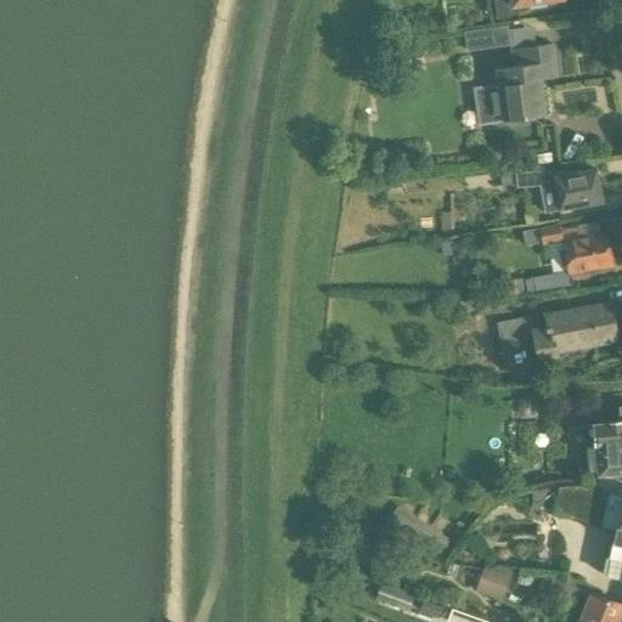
[(503,0),(496,1),(498,21),(512,18),(510,16),(520,15),(519,4),(547,0),(503,0)]
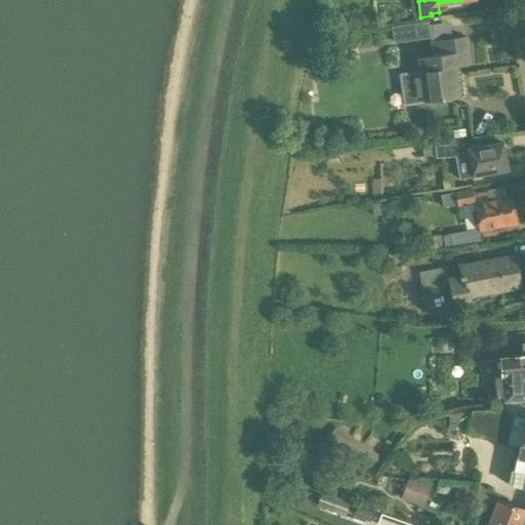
[(407,40),(405,25),(393,27),(395,42),(407,40)]
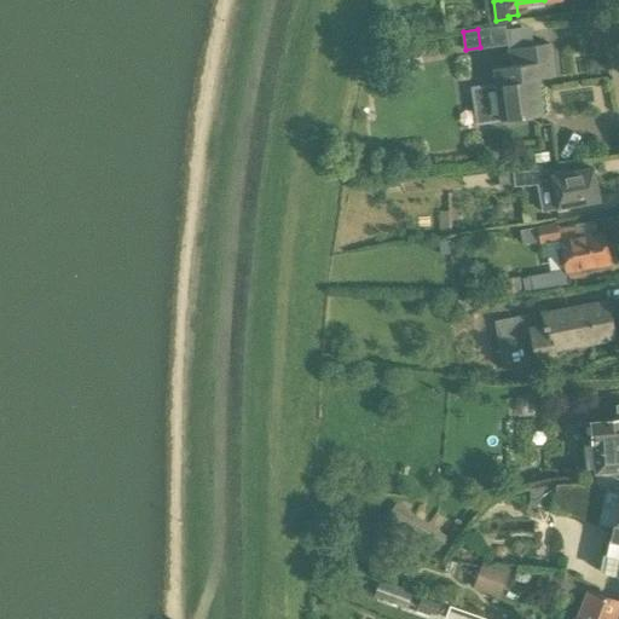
[(549,44),(508,50),(510,65),(492,68),(495,84),(470,87),(476,125),(543,115),(537,79),(554,76),(549,44)]
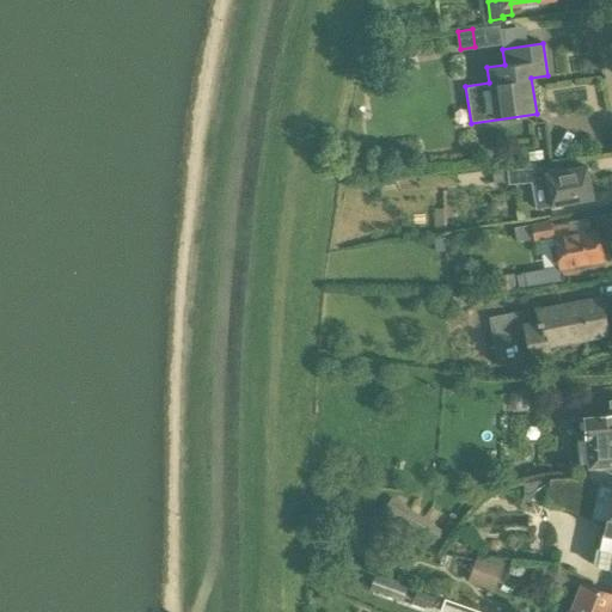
[(507,170),(508,183),(531,182),(536,208),(592,199),(586,166),(546,172),(546,167),(507,170)]
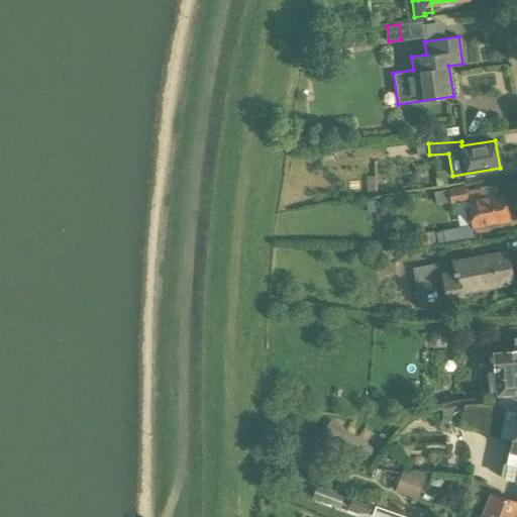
[(375,199),(374,176),(367,177),(367,199),(375,199)]
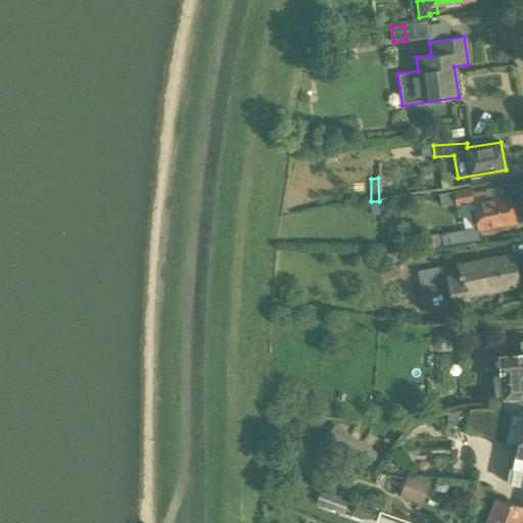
[(471,188),(453,192),(438,194),(440,206),(455,204),(456,205),(472,202),(477,231),(516,224),(511,196),(487,200),(485,191),(472,193),(471,188)]
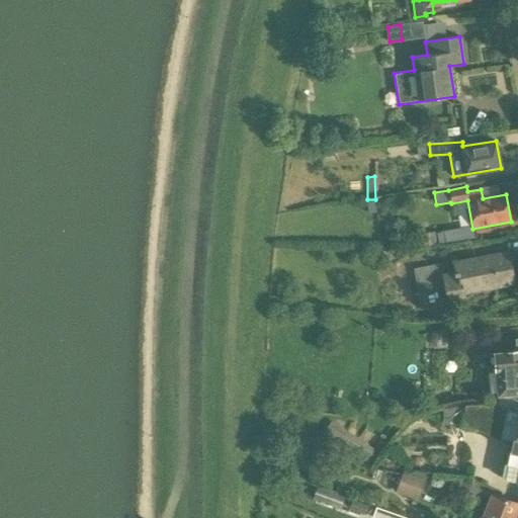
[(472,242),(470,229),(439,235),(442,247),(472,242)]
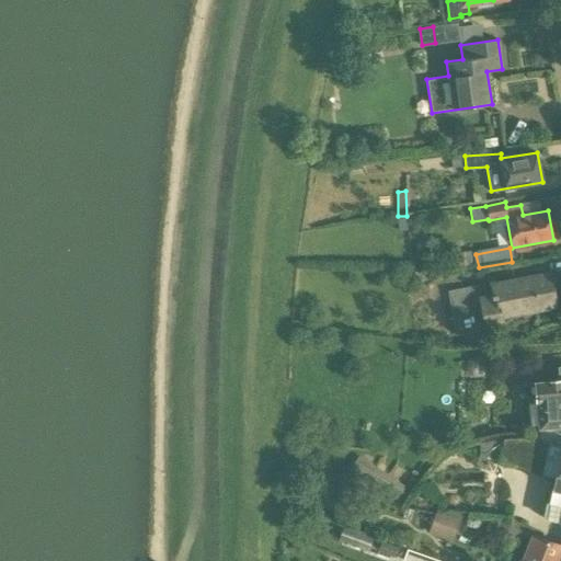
[(471,253),(457,253),(458,264),(471,264),(471,253)]
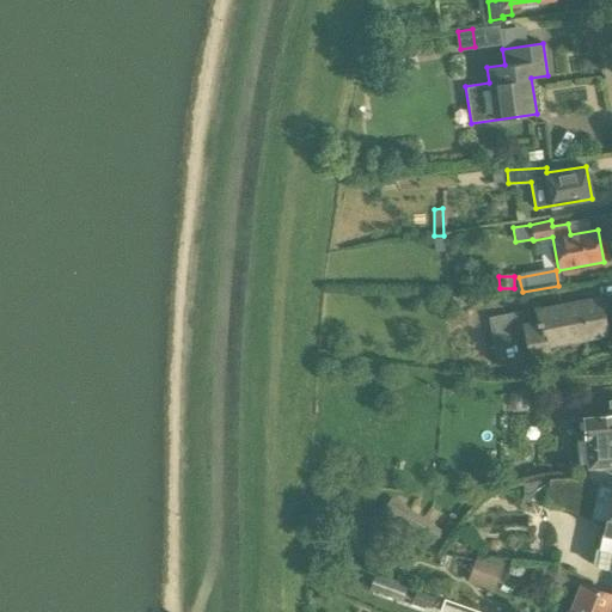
[(549,346),(606,335),(600,299),(534,311),(537,322),(525,324),(522,311),(488,317),(497,366),(531,360),(530,355),(550,352),(549,346)]
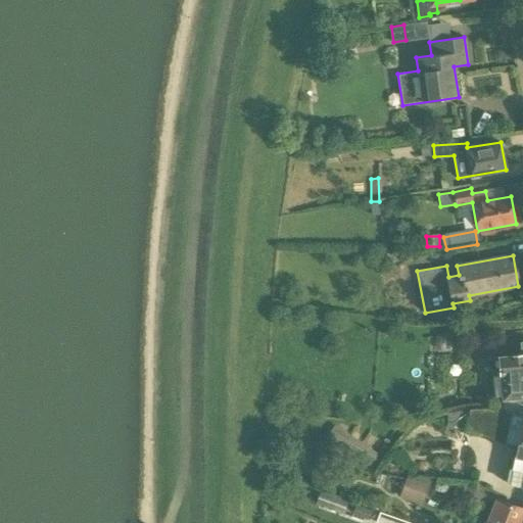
[(488,333),(476,334),(477,347),(489,346),(488,333)]
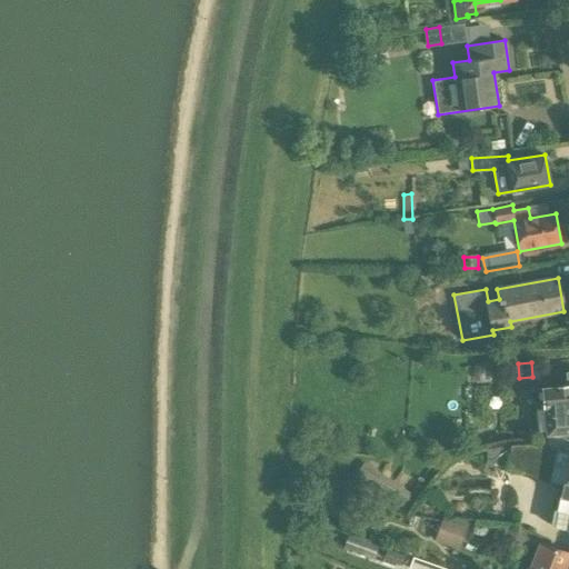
[(568,372),(567,373),(567,379),(542,380),(547,435),(568,432),(568,372)]
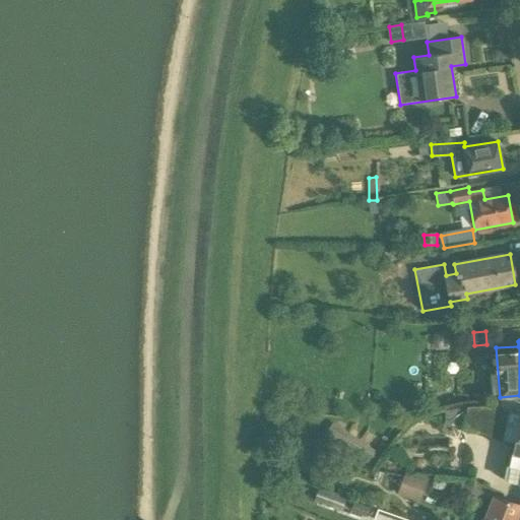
[(447,408),(447,416),(464,421),(468,407),(447,408)]
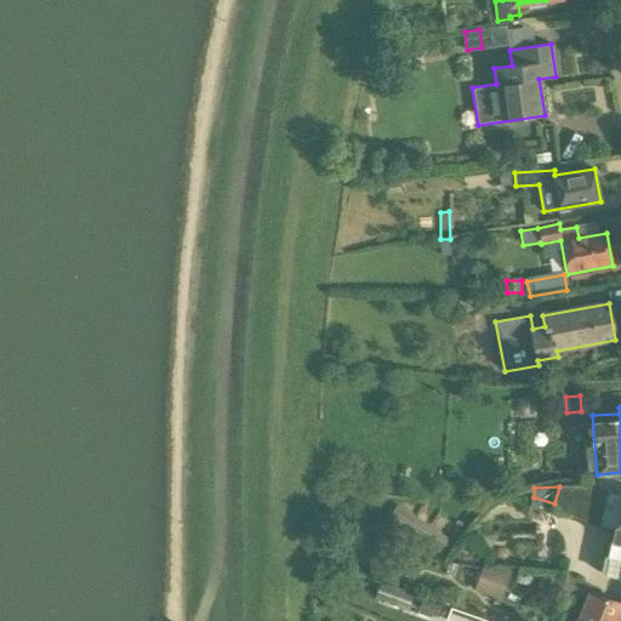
[(443,535),(397,505),(383,527),(404,540),(409,533),(433,548),(443,535)]
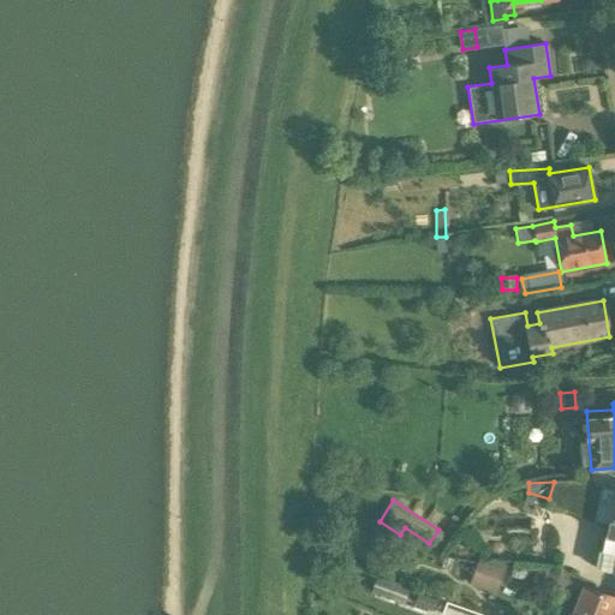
[(614,521),(608,521),(597,569),(611,573),(611,572),(614,572),(614,521)]
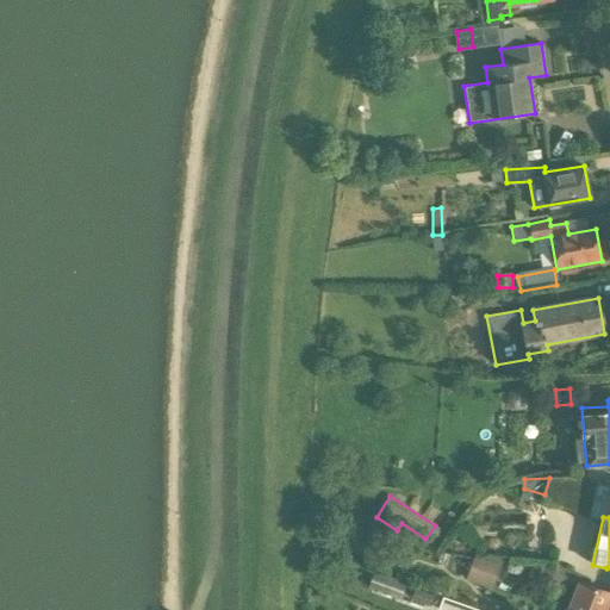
[(493,584),(502,561),(481,559),(473,558),(473,560),(468,574),(493,584)]
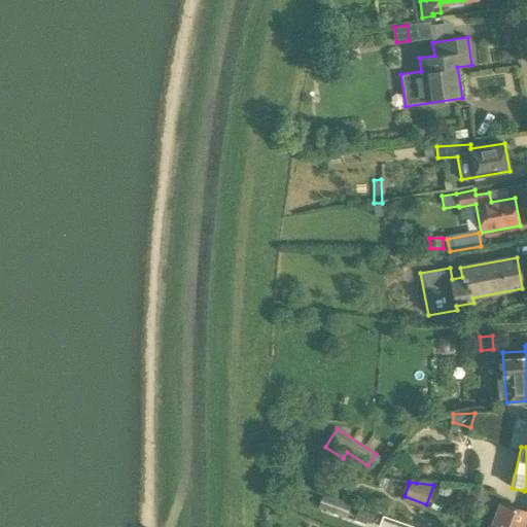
[(479,485),(475,494),(495,502),(499,493),(479,485)]
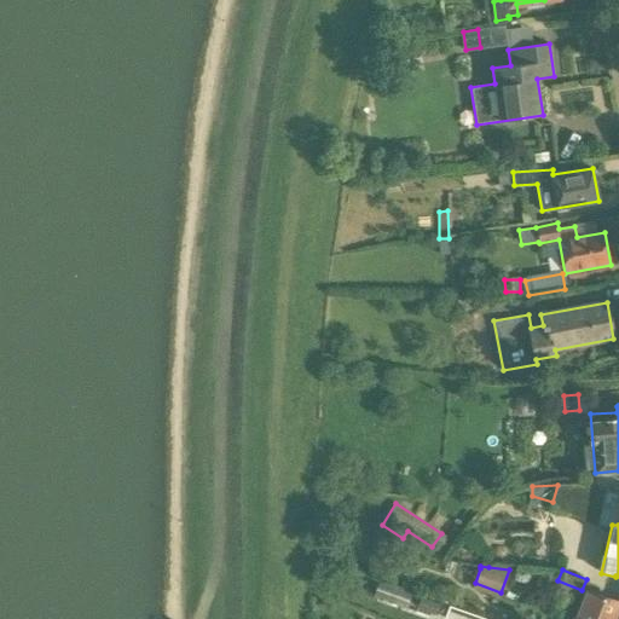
[(406,605),(411,586),(379,577),(374,595),(406,605)]
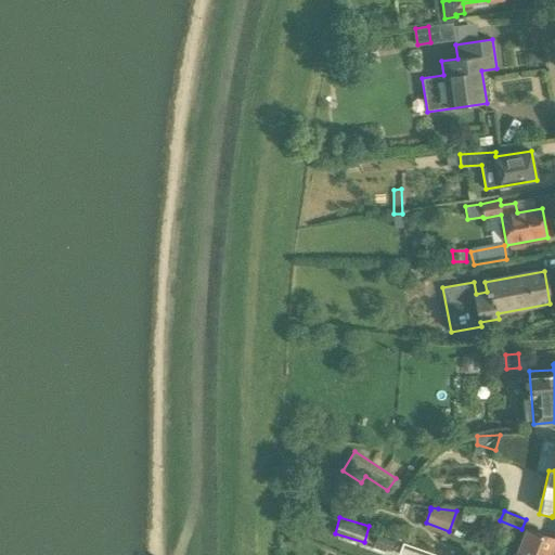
[(388,552),(395,538),(372,528),(366,542),(388,552)]
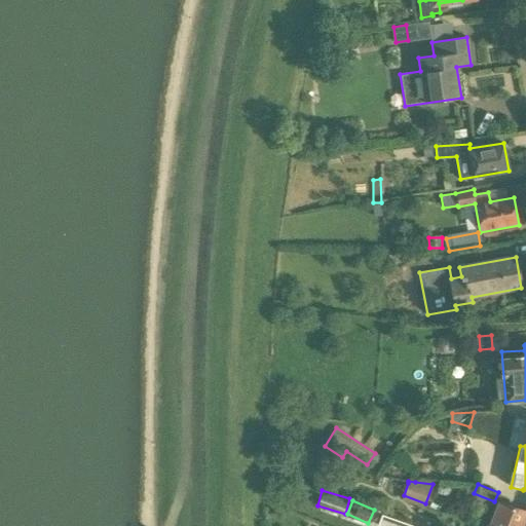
[(525,512),(498,501),(489,525),(522,525),(525,516),(525,512)]
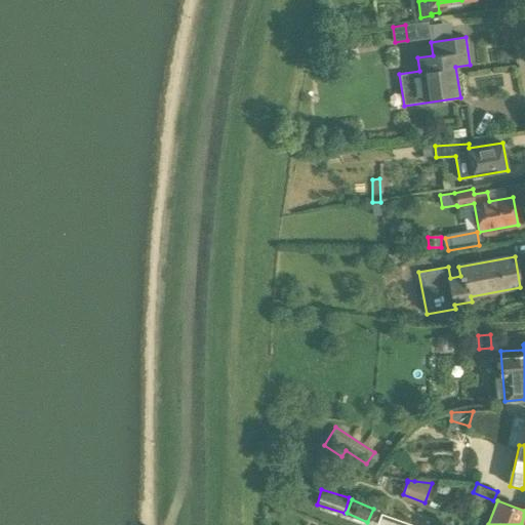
[(411,524),(412,523),(380,512),(375,524),(411,524)]
